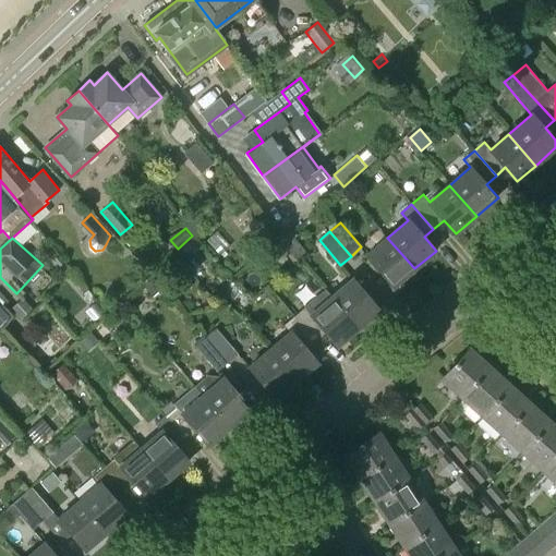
[(414,268),(387,238),(366,255),(394,287),(414,268)]
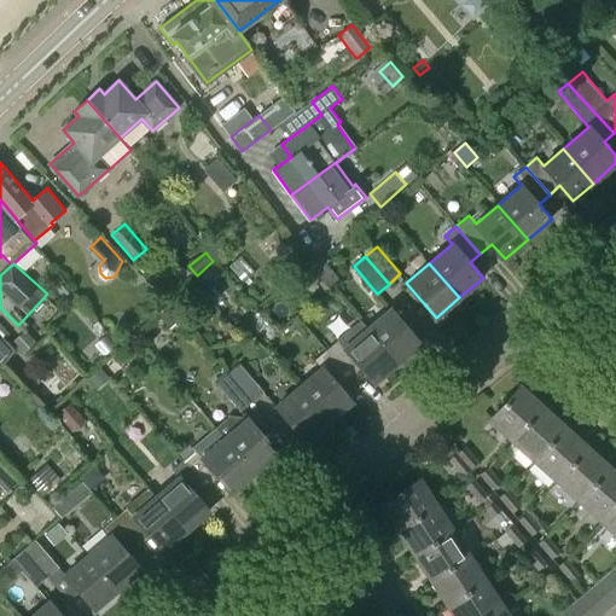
[(180,319),(168,306),(160,313),(172,326),(180,319)]
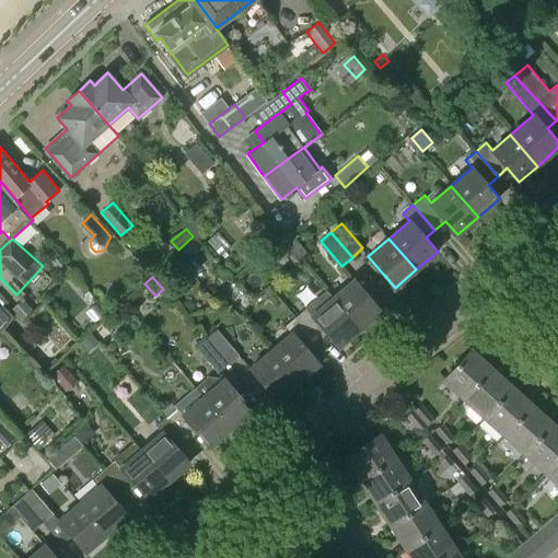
[(333,298),(360,329),(382,311),(355,279),(333,298)]
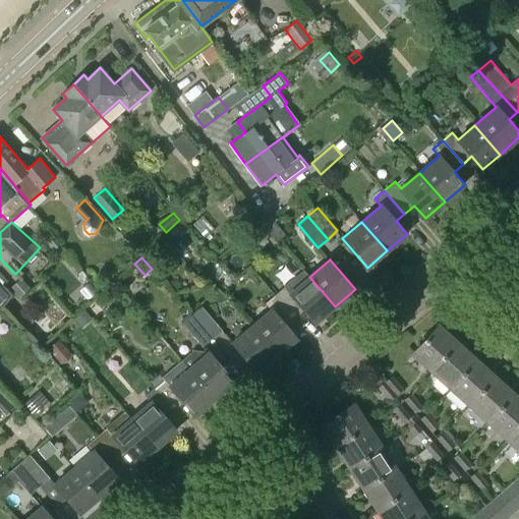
[(31,286),(21,277),(11,287),(20,296),(31,286)]
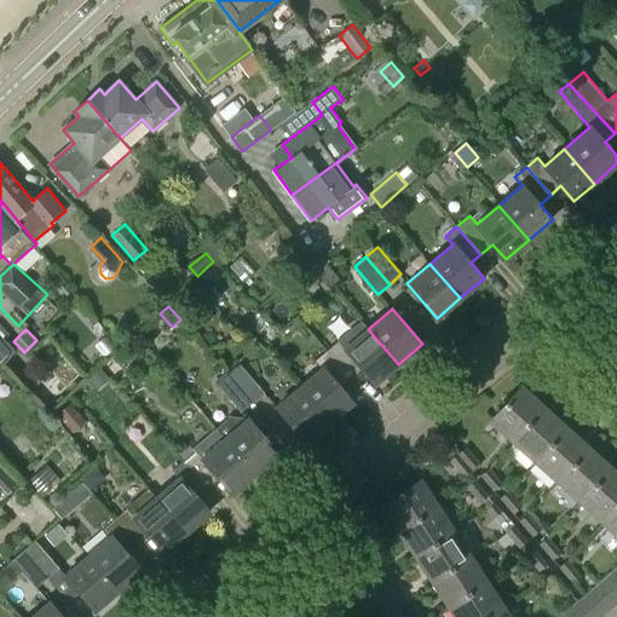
[(398,364),(368,329),(346,349),(339,340),(327,350),(351,378),(362,369),(375,384),(398,364)]
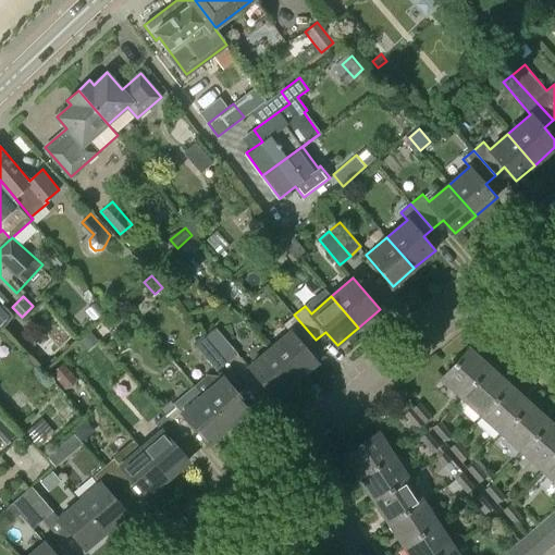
[(86,309),(95,319),(105,310),(96,301),(86,309)]
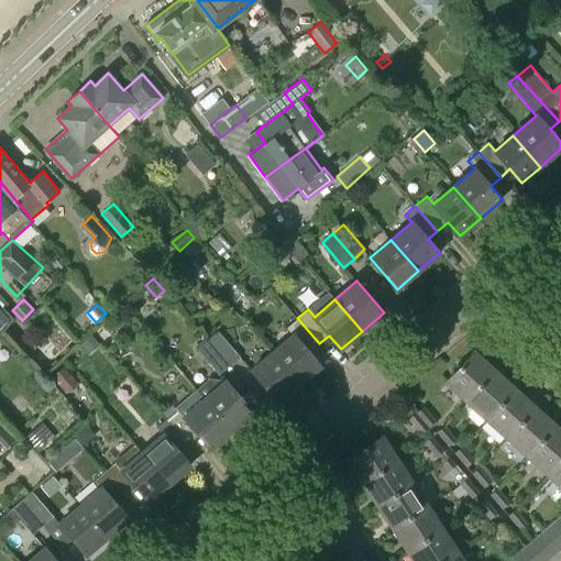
[(319,343),(297,318),(287,327),(293,334),(273,352),(300,384),(321,365),(309,352),(319,343)]
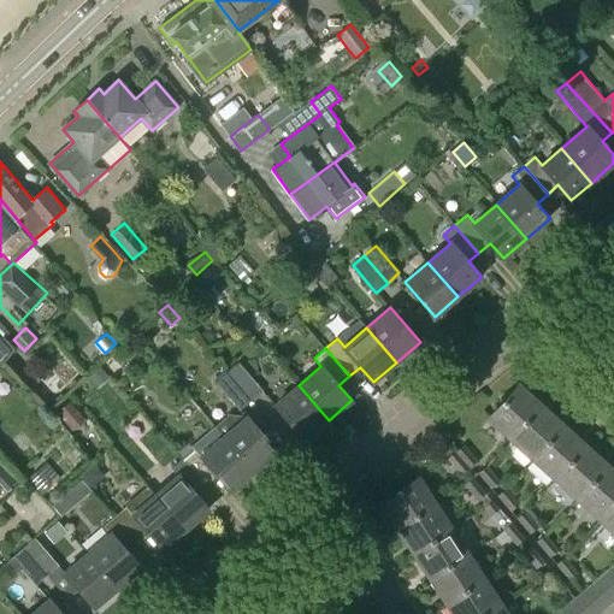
[(127,367),(114,353),(102,362),(114,377),(127,367)]
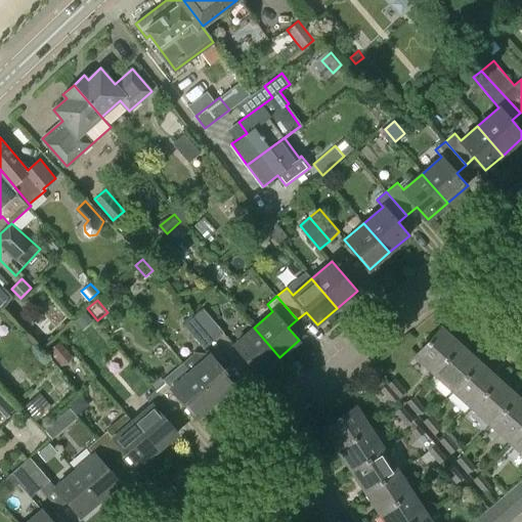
[(193,315),(214,339),(223,331),(204,307),(193,315)]
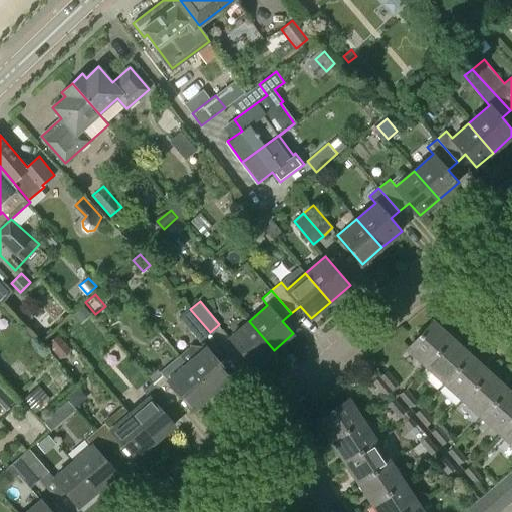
[(75,312),(82,321),(91,314),(83,305),(75,312)]
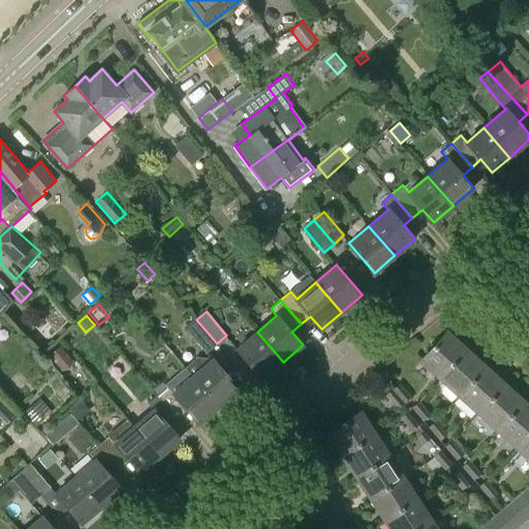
[(217,343),(196,319),(187,329),(206,353),(217,343)]
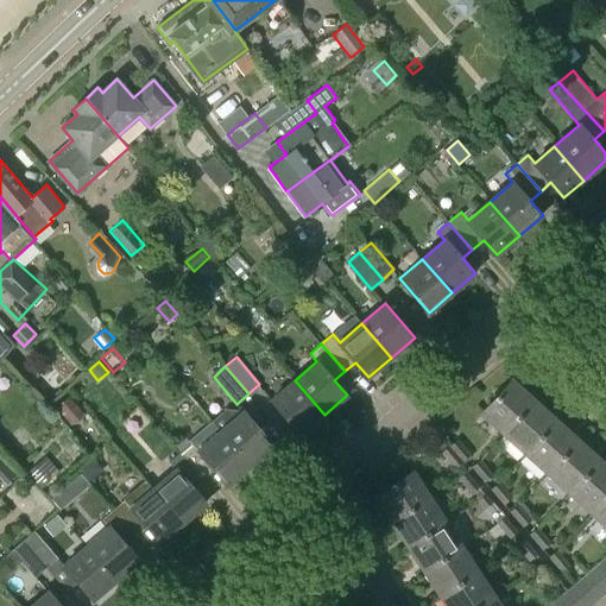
[(504,433),(535,399),(512,379),(481,412),(504,433)]
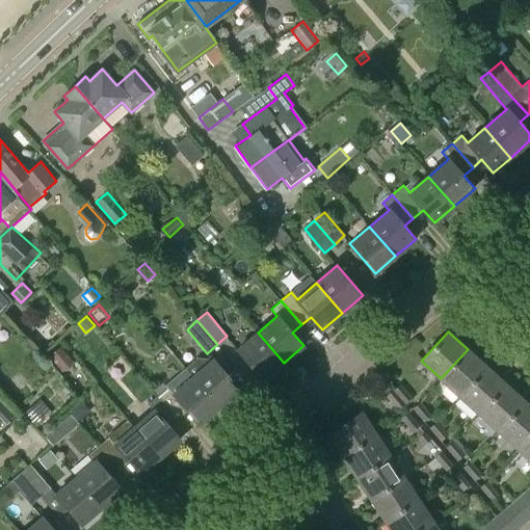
[(284,363),(258,333),(237,350),(263,380),(284,363)]
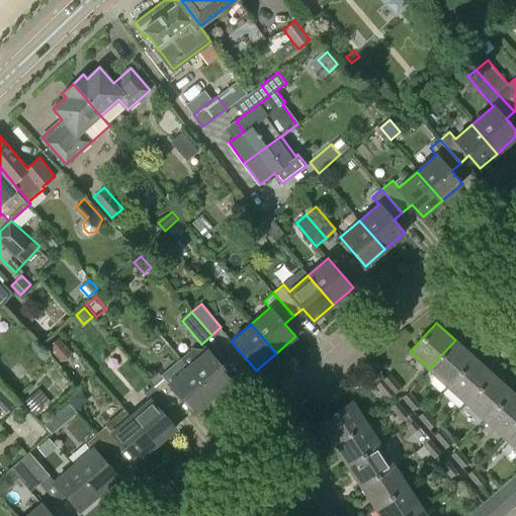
[(58,338),(49,346),(62,360),(71,352),(58,338)]
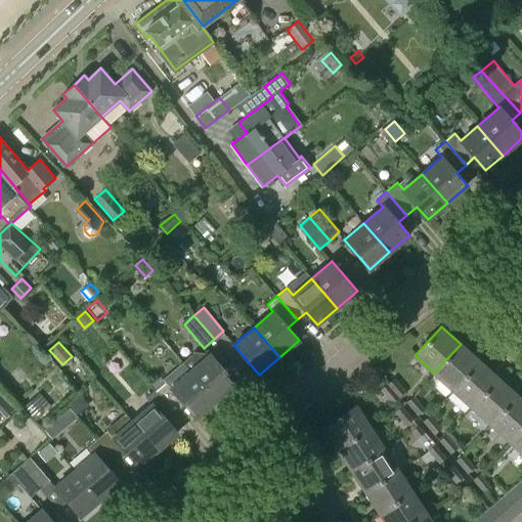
[(461,344),(434,373),(453,390),(479,361),(461,344)]
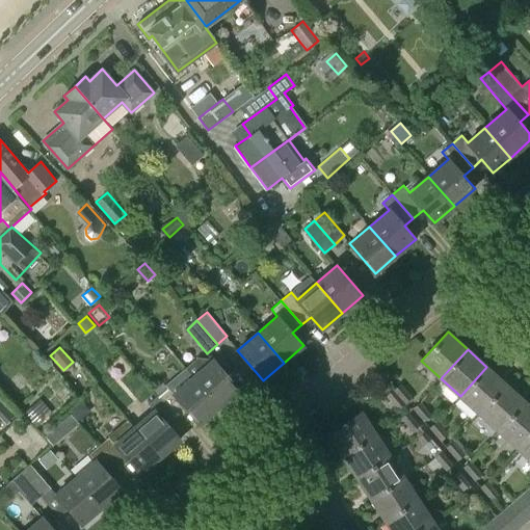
[(193,376),(218,407),(239,389),(214,359),(193,376)]
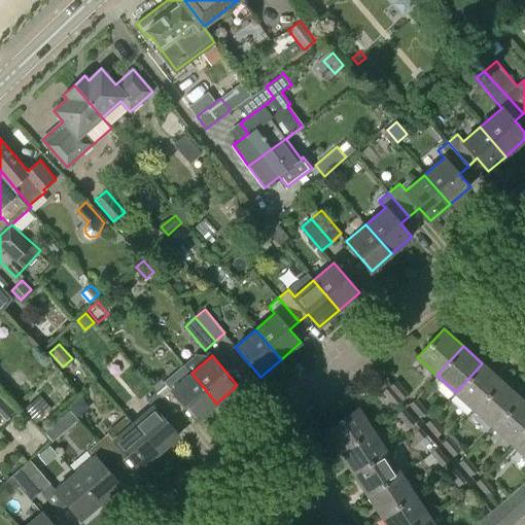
[(216,404),(191,373),(184,363),(164,381),(166,383),(155,392),(176,415),(186,407),(198,420),(216,404)]
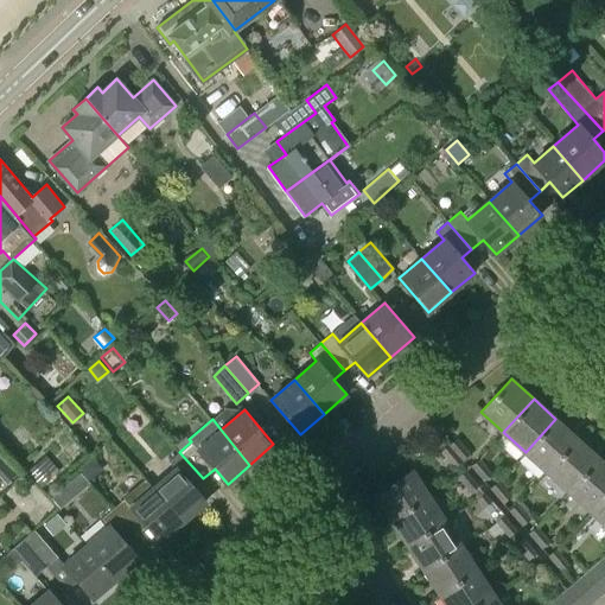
[(555,419),(526,452),(547,471),(578,438),(555,419)]
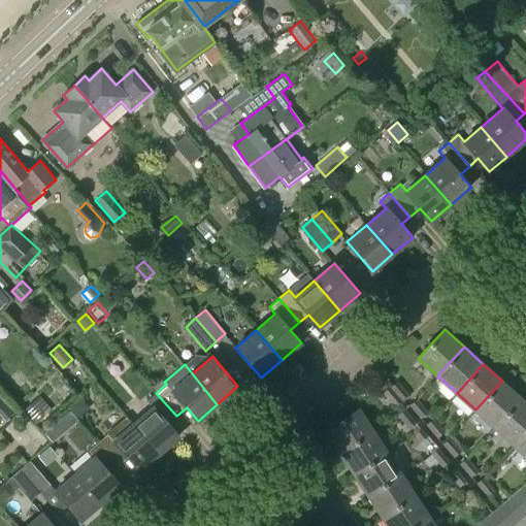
[(398,380),(391,386),(402,399),(409,393),(398,380)]
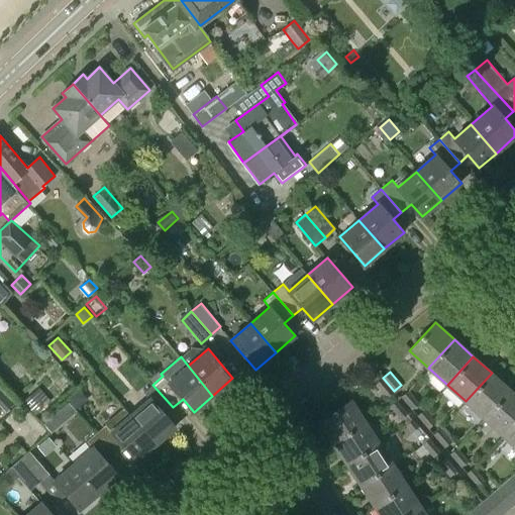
[(510,390),(492,373),(466,401),(485,418),(510,390)]
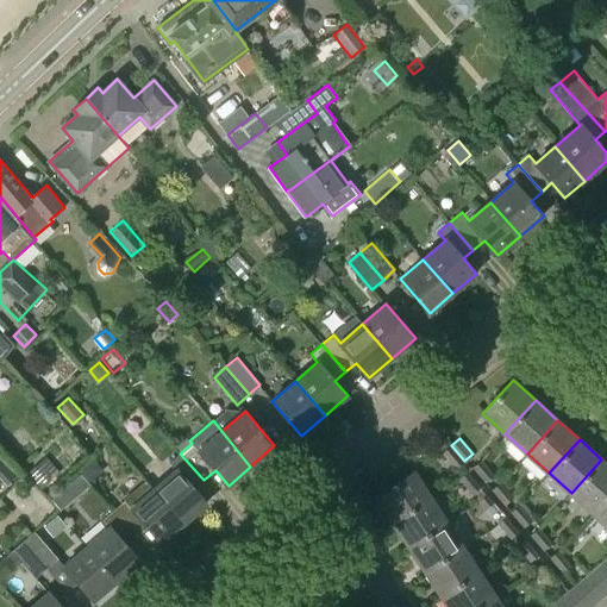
[(464,461),(451,445),(443,454),(456,469),(464,461)]
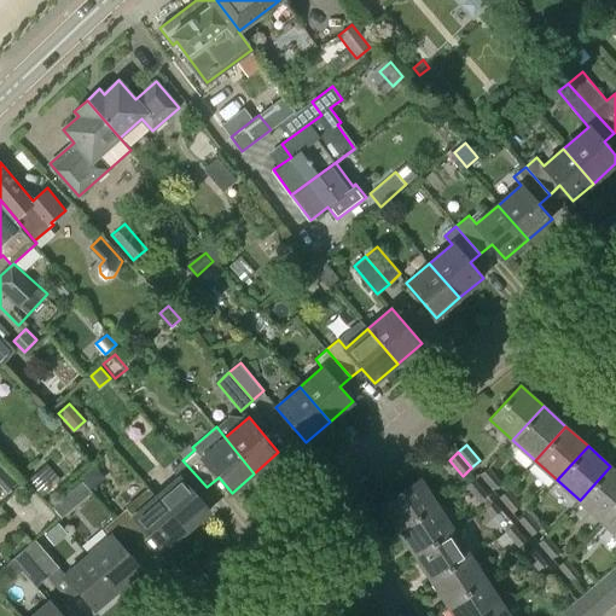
[(179,477),(157,497),(187,532),(210,511),(197,495),(207,487),(182,460),(172,469),(179,477)]
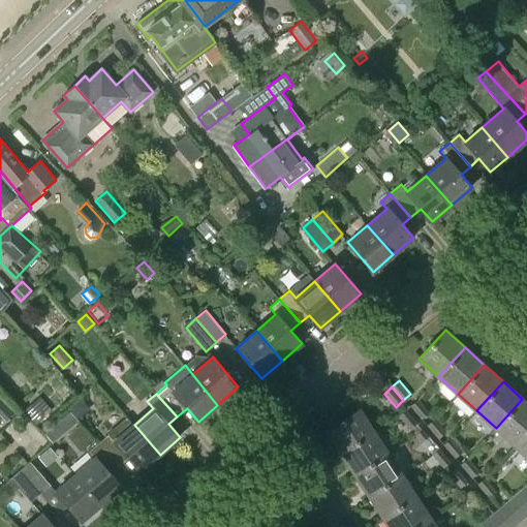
[(36,425),(53,409),(40,396),(24,411),(36,425)]
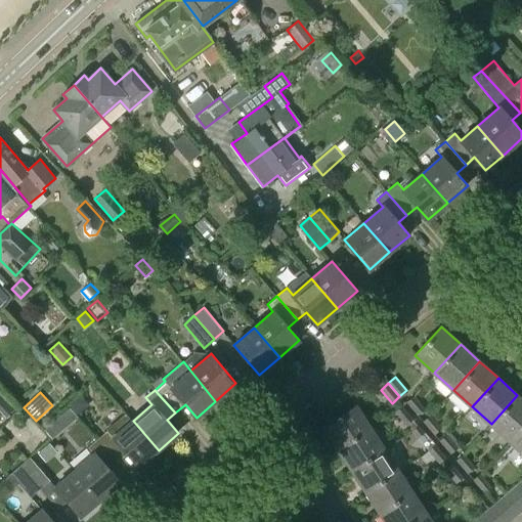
[(406,401),(419,415),(426,408),(415,394),(406,401)]
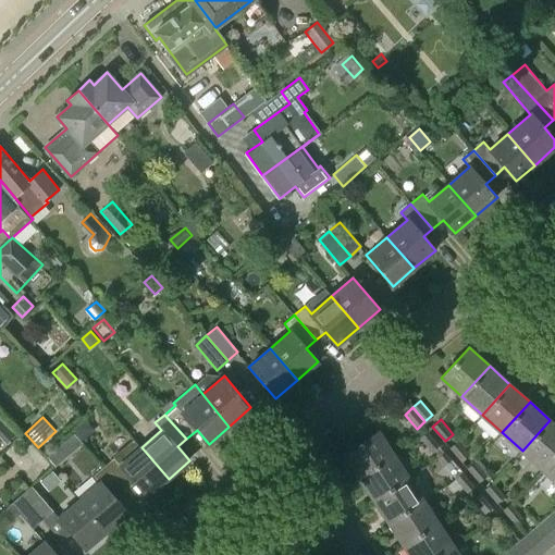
[(554,424),(550,420),(522,451),(542,469),(554,454),(554,424)]
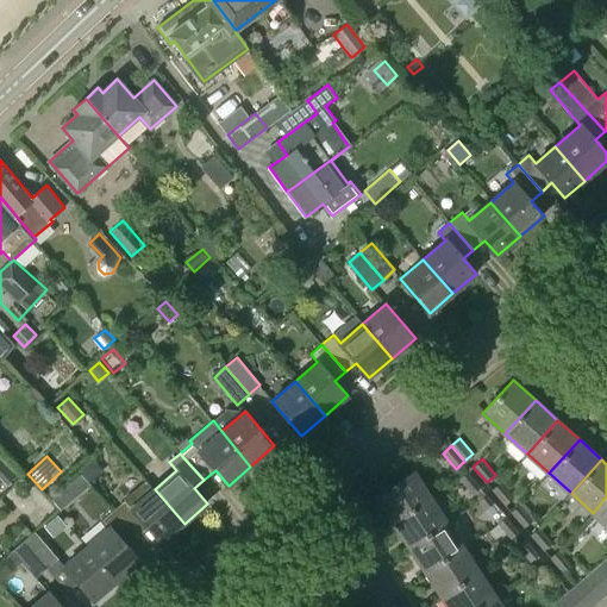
[(482,486),(470,471),(469,470),(460,479),(473,494),(482,486)]
